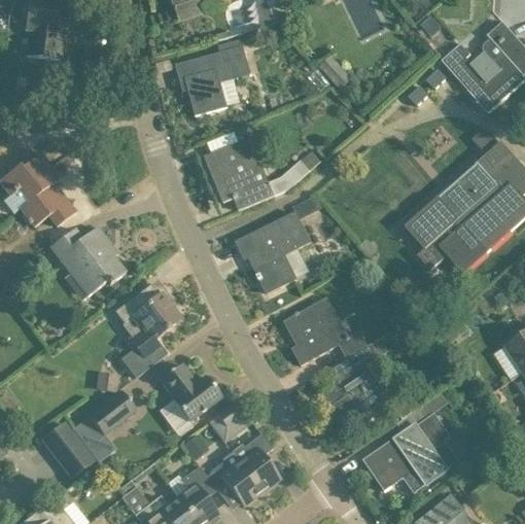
[(21,0),(15,9),(19,24),(23,25),(23,30),(27,31),(24,56),(59,59),(59,58),(57,58),(60,34),(64,35),(66,11),(57,10),(58,0),(21,0)]
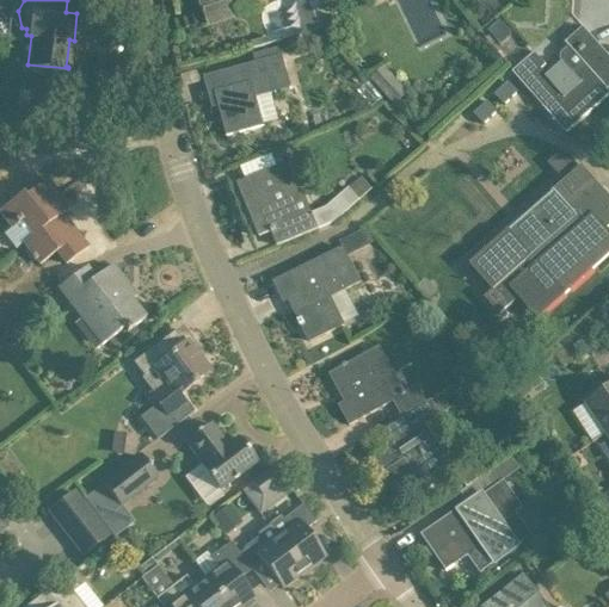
[(197,0),(205,24),(234,14),(229,0),(197,0)]
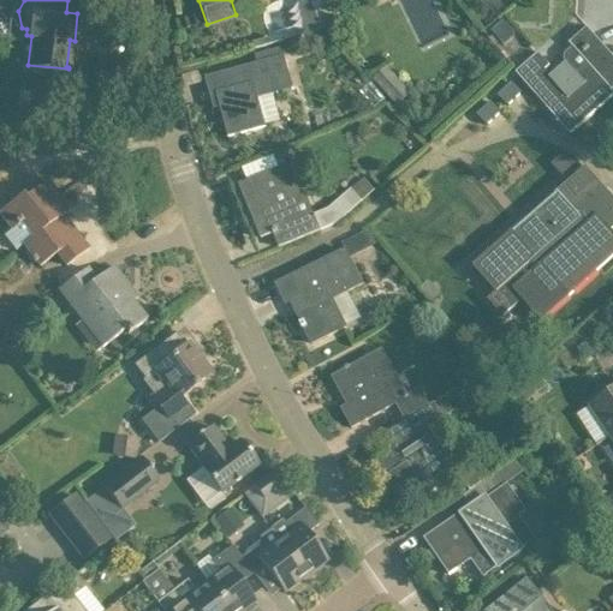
[(501,43),(511,35),(511,30),(500,18),(488,28),(501,43)]
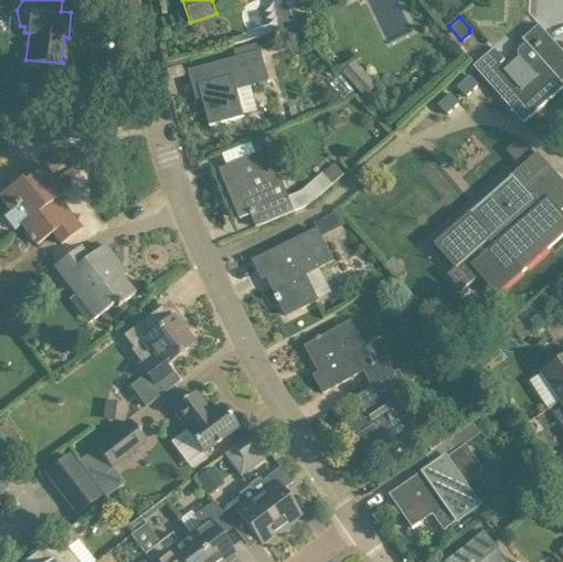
[(471,64),(521,120),(562,84),(562,51),(539,23),(522,38),(537,53),(524,64),(533,74),(521,85),(498,60),(502,56),(494,45),(488,50),(471,64)]
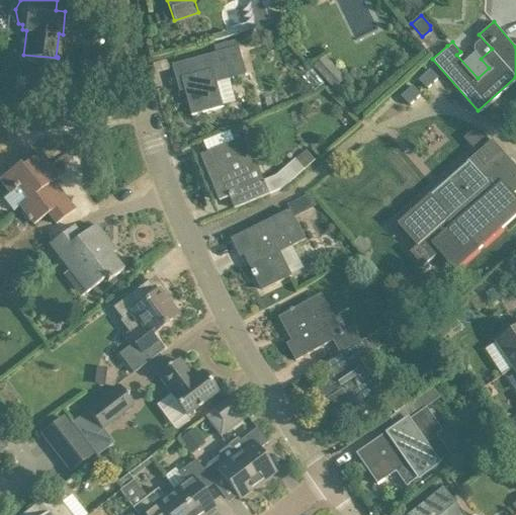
[(244,38),(256,35),(254,27),(242,31),(244,38)]
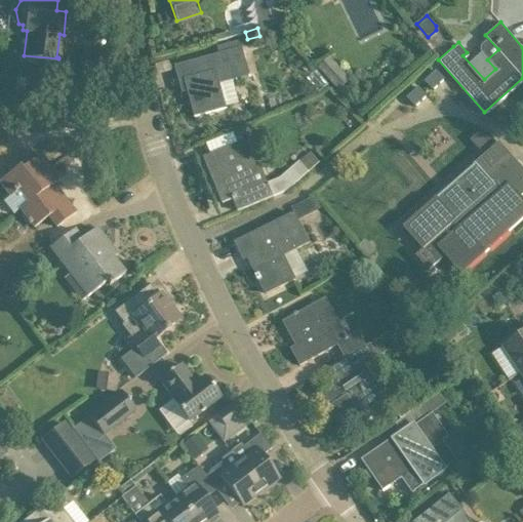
[(224,31),(213,34),(215,39),(226,36),(224,31)]
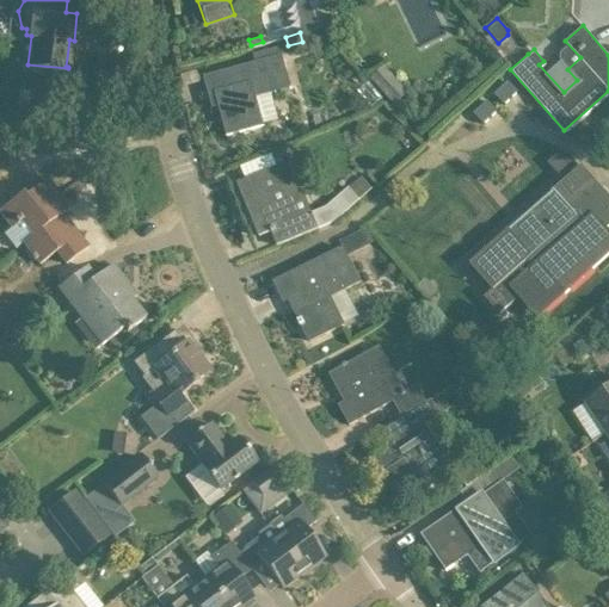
[(213,91),(225,134),(262,123),(262,122),(277,117),(269,90),(289,84),(280,53),(202,74),(207,93),(213,91)]
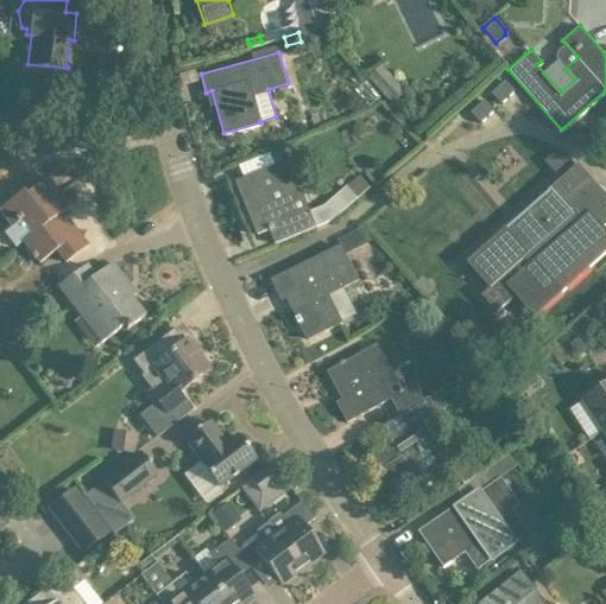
[(403,89),(380,61),(367,72),(390,100),(403,89)]
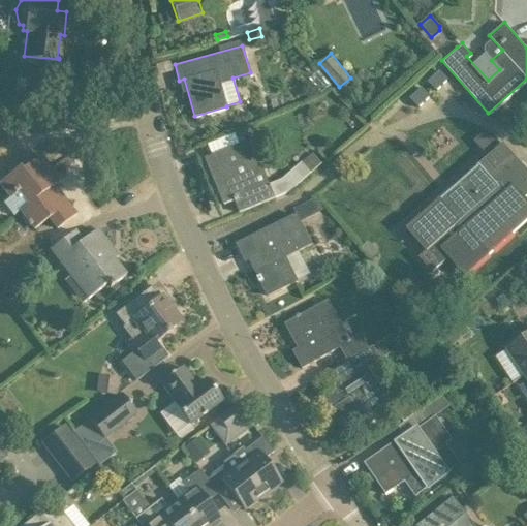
[(432,73),(440,83),(446,76),(438,68),(432,73)]
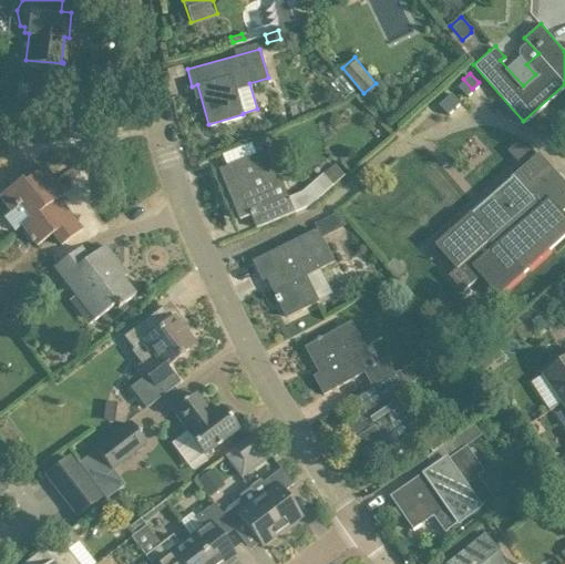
[(465,94),(472,89),(463,79),(456,85),(465,94)]
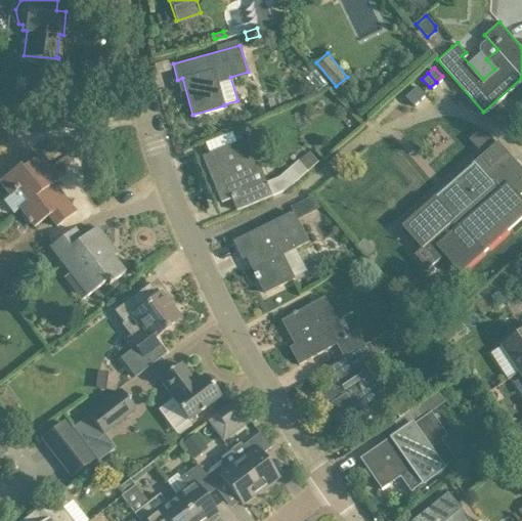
[(41,76),(27,75),(26,88),(40,89),(41,76)]
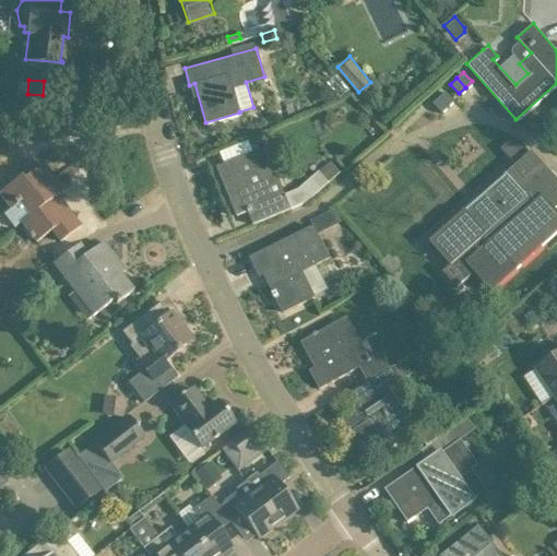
[(438,96),(447,105),(453,99),(443,90),(438,96)]
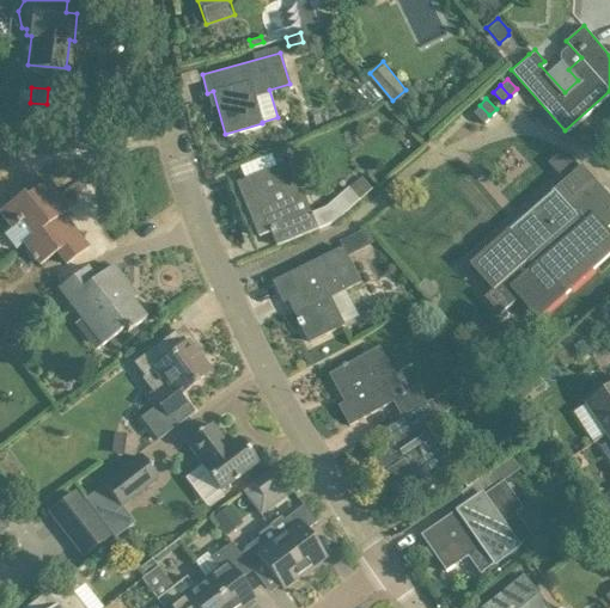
[(480,105),(473,111),(482,122),(489,115),(480,105)]
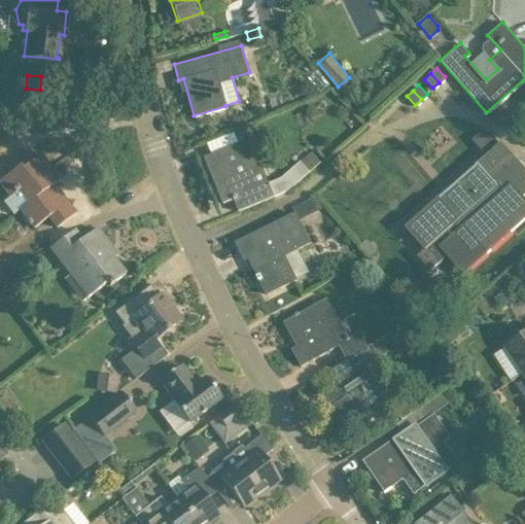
[(524,190),(524,171),(516,162),(498,141),(497,142),(491,135),(479,146),(486,154),(476,164),(438,197),(438,196),(404,225),(423,248),(416,254),(429,270),(446,255),(461,272),(524,214),(524,198),(521,194),(524,190)]
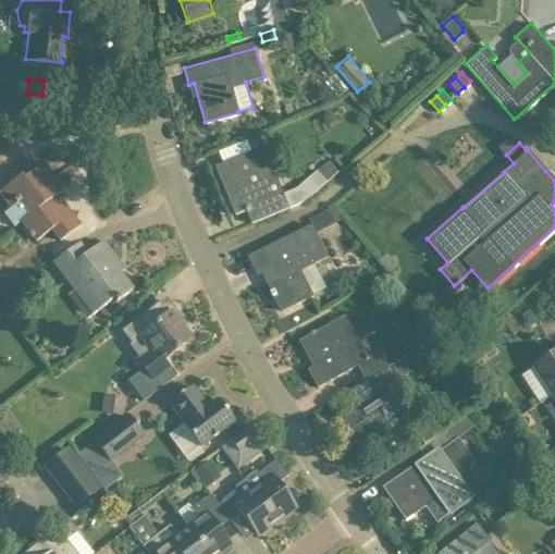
[(263,145),(214,164),(234,213),(245,209),(250,222),(301,200),(337,170),(328,159),(296,186),(283,192),(263,145)]
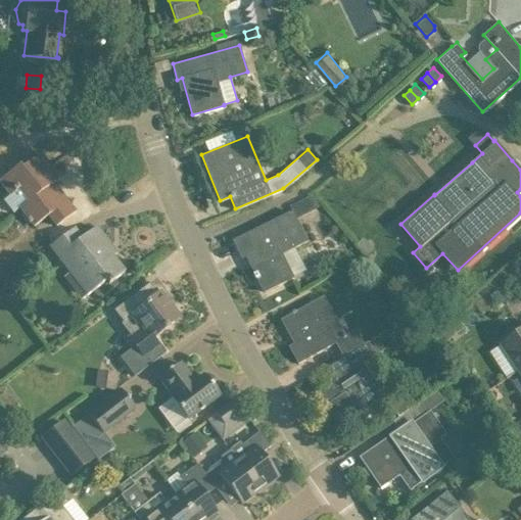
[(57,176),(38,151),(20,166),(16,161),(0,174),(0,182),(8,192),(2,197),(10,208),(16,204),(31,223),(45,211),(54,224),(74,209),(51,181),(57,176)]
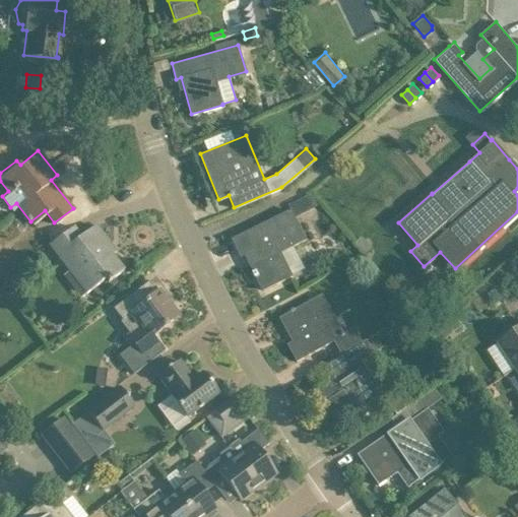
[(303,237),(289,209),(232,238),(240,255),(244,253),(261,288),(294,273),(280,249),(303,237)]
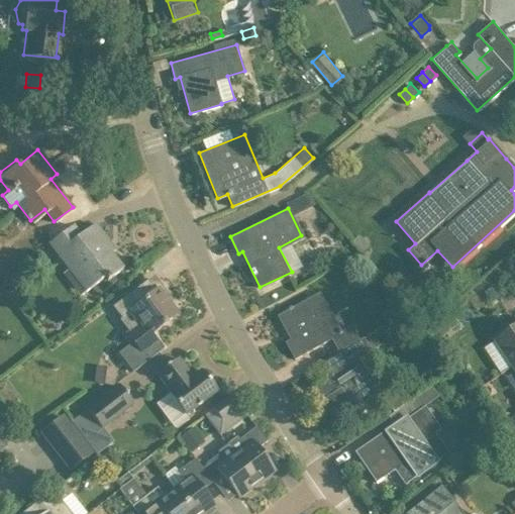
[(71,223),(46,242),(83,288),(105,272),(108,277),(121,267),(103,243),(107,240),(93,222),(79,233),(71,223)]
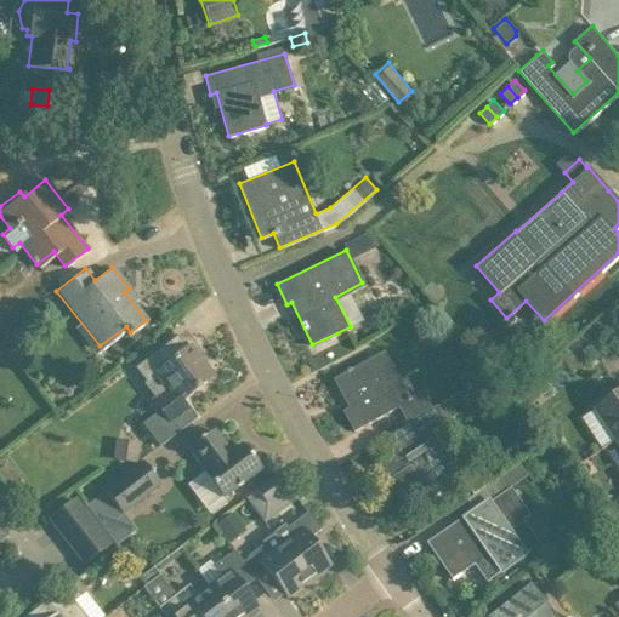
[(430,280),(420,289),(433,304),(443,295),(430,280)]
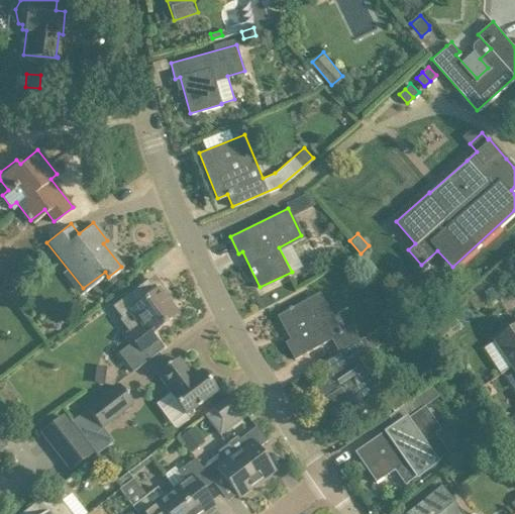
[(0,282),(3,286),(12,279),(7,271),(0,276),(0,282)]
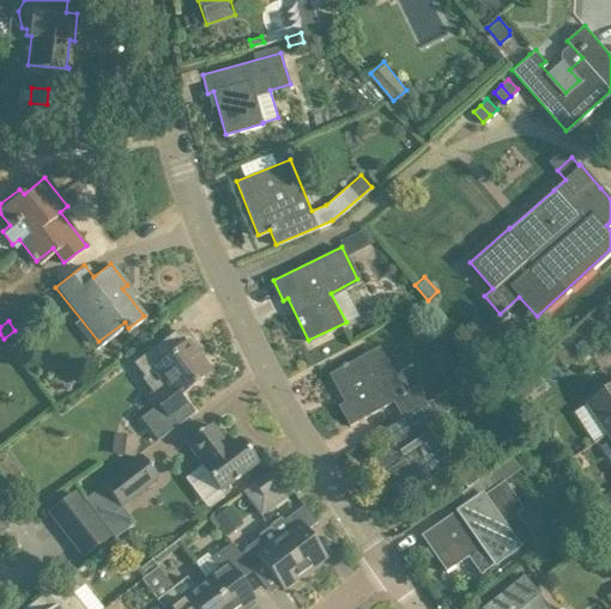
[(185,402),(179,393),(207,370),(186,340),(164,357),(156,346),(132,364),(152,388),(146,393),(165,416),(185,402)]
